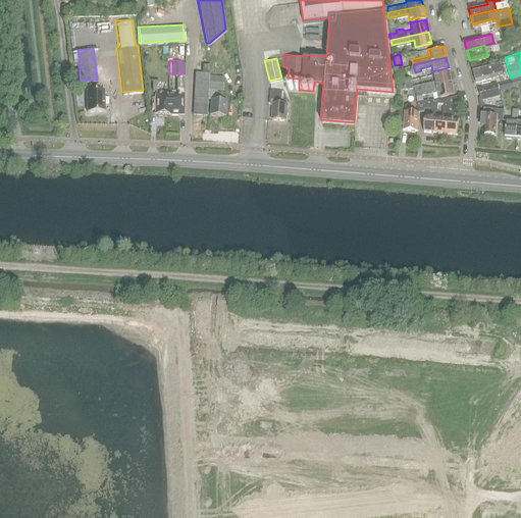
[(492,75),(491,71),(501,68),(499,60),(471,67),(474,80),(492,75)]
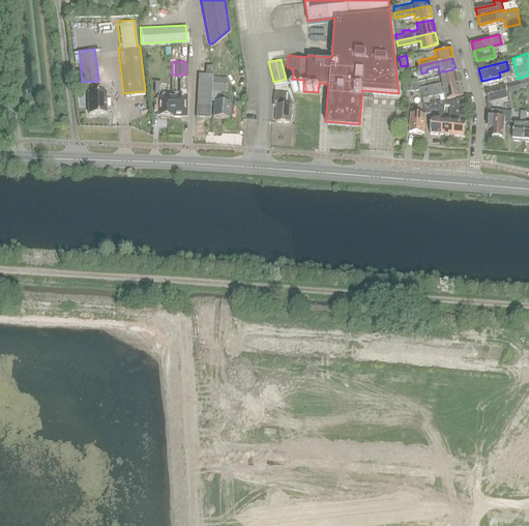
[(212,63),(205,63),(205,71),(198,71),(195,114),(209,114),(212,63)]
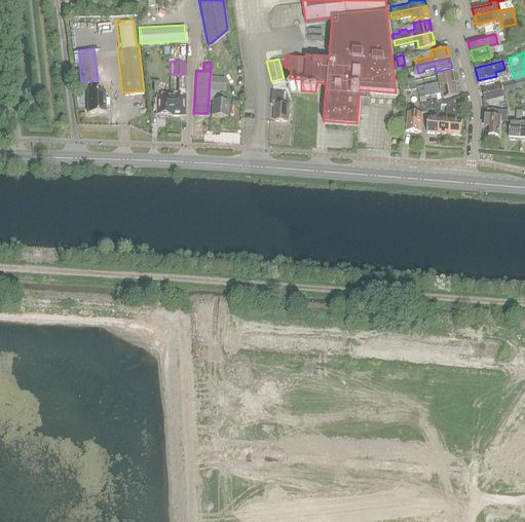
[(455,81),(452,70),(435,74),(437,80),(416,84),(417,89),(428,87),(455,81)]
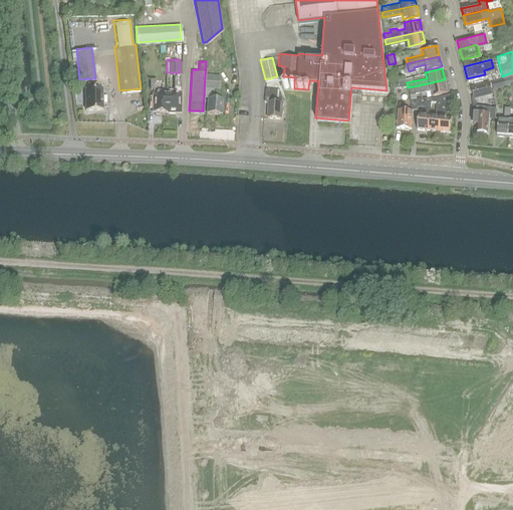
[(222,96),(212,95),(213,85),(219,86),(220,73),(206,72),(204,84),(205,84),(204,94),(207,95),(205,110),(221,112),(222,96)]
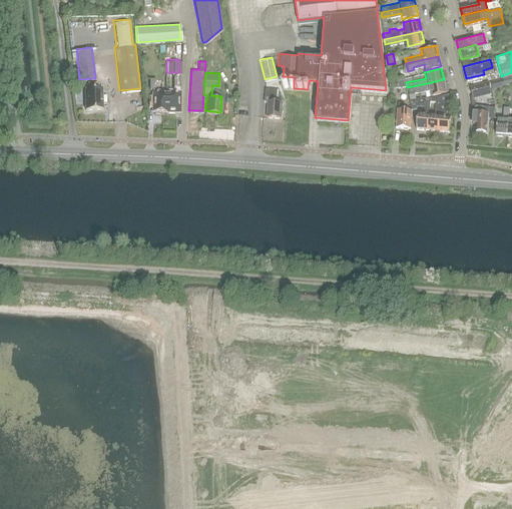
[(172,89),(165,89),(164,110),(180,110),(180,87),(179,87),(179,74),(172,73),(172,89)]
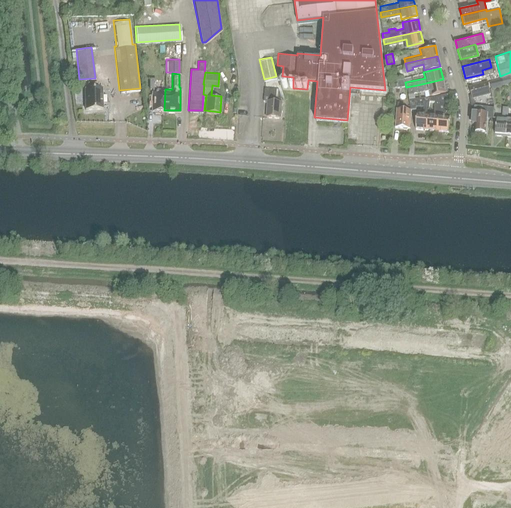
[(489,79),(490,86),(510,81),(509,74),(489,79)]
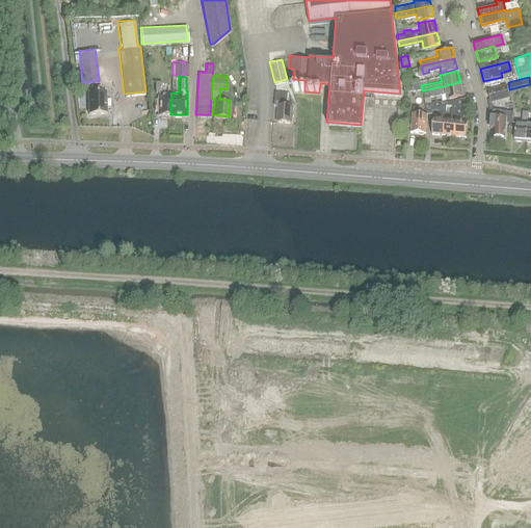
[(167,114),(170,114),(171,93),(163,91),(163,89),(160,89),(161,79),(155,79),(154,90),(157,90),(157,113),(167,113),(167,114)]
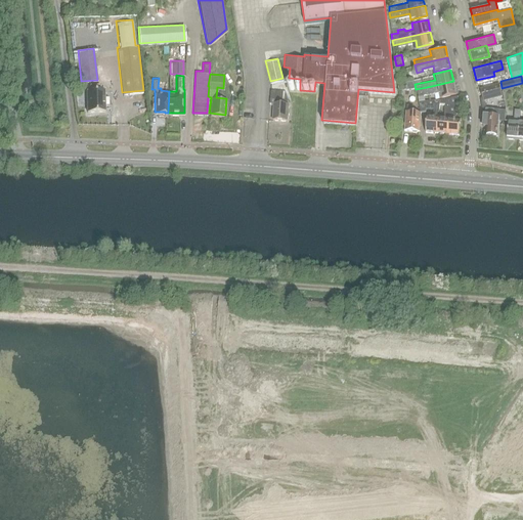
[(412,79),(404,80),(397,80),(398,88),(405,87),(405,88),(413,86),(412,79)]
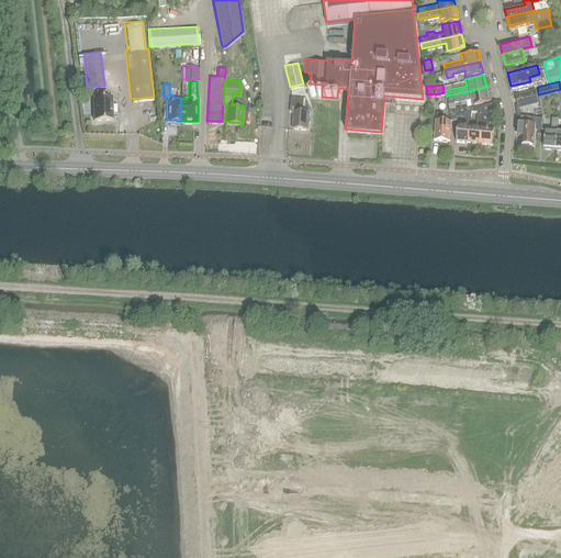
[(458,93),(446,96),(447,101),(469,97),(471,103),(490,99),(486,87),(458,93)]
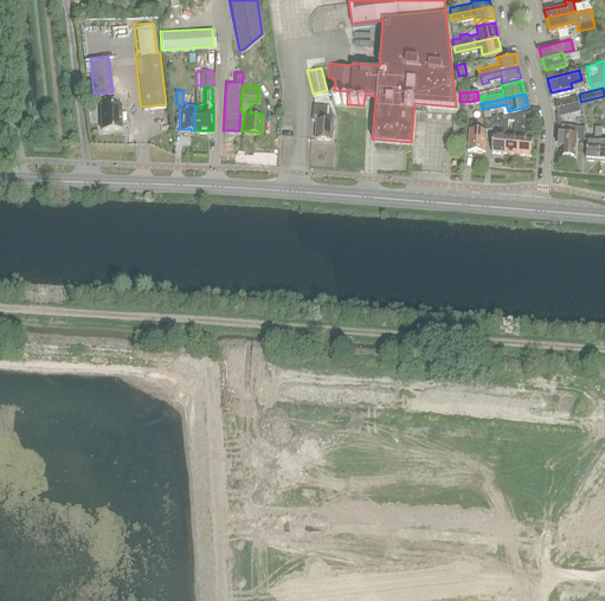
[(580,109),(577,94),(555,99),(559,114),(580,109)]
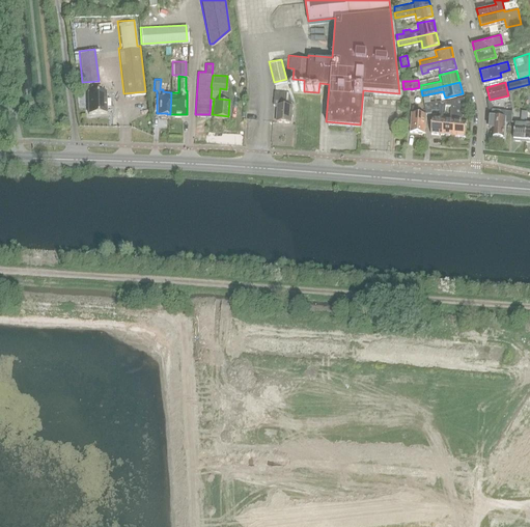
[(90,90),(87,90),(87,111),(105,110),(104,89),(101,89),(101,84),(90,85),(90,90)]
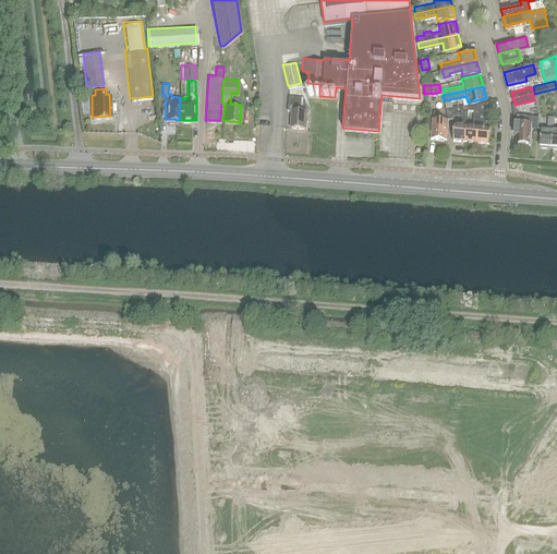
[(300,95),(292,94),(288,94),(288,107),(290,107),(289,125),(305,127),(306,108),(299,108),(300,95)]
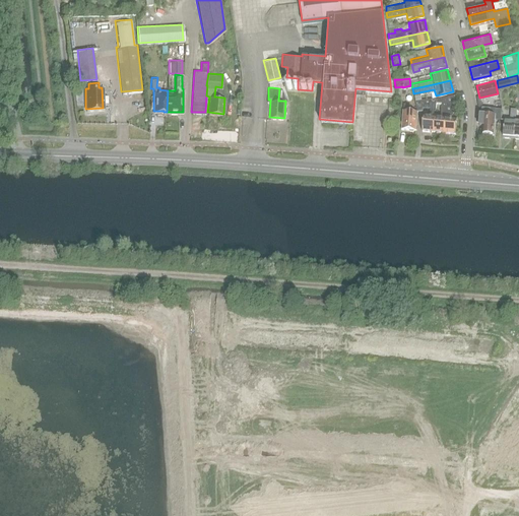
[(444,130),(448,95),(447,95),(446,94),(436,98),(432,129),(444,130)]
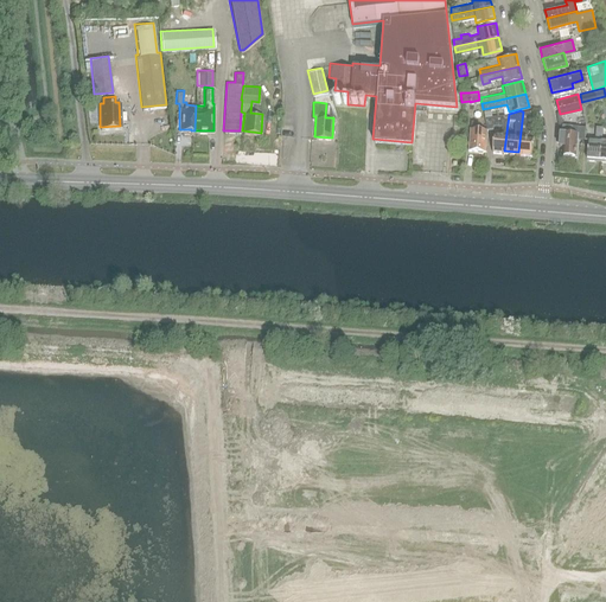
[(523,111),(518,152),(530,154),(534,135),(525,134),(528,120),(527,120),(527,111),(523,111)]
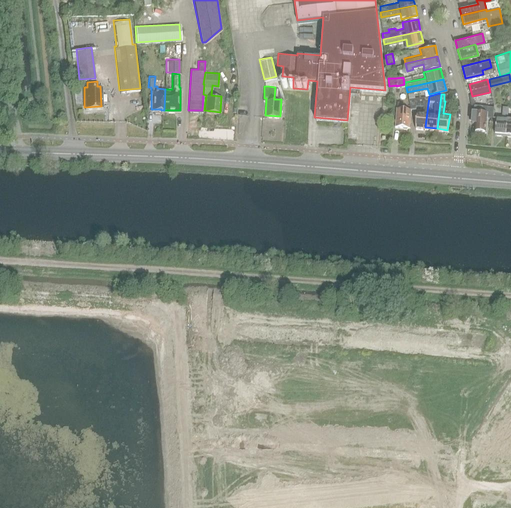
[(422,104),(421,111),(416,110),(414,126),(425,127),(429,96),(409,97),(410,108),(410,109),(415,109),(416,104),(422,104)]
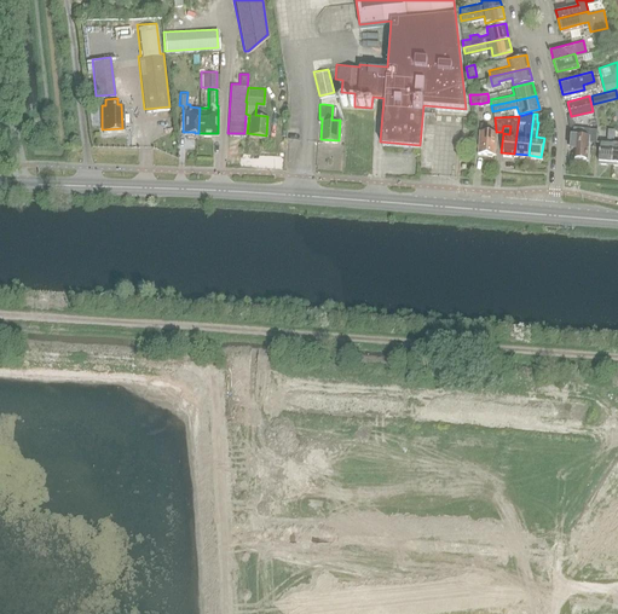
[(495,152),(496,132),(496,131),(486,129),(487,122),(480,121),(479,129),(478,129),(477,151),(495,152)]
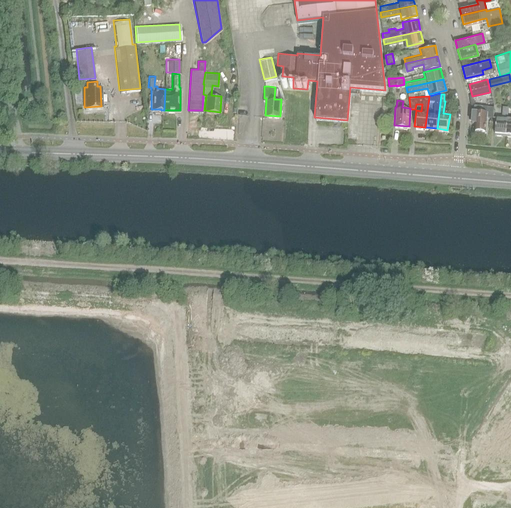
[(484,131),(486,116),(492,116),(493,109),(486,108),(487,105),(474,104),(473,110),(472,110),(471,121),(474,122),(473,130),(484,131)]
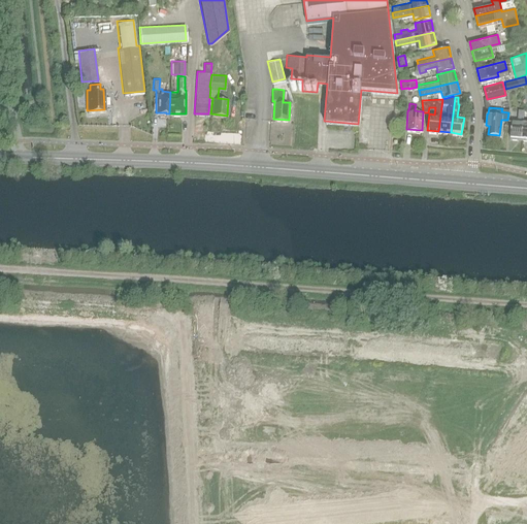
[(520,138),(522,121),(523,108),(518,108),(517,120),(512,120),(511,137),(520,138)]
